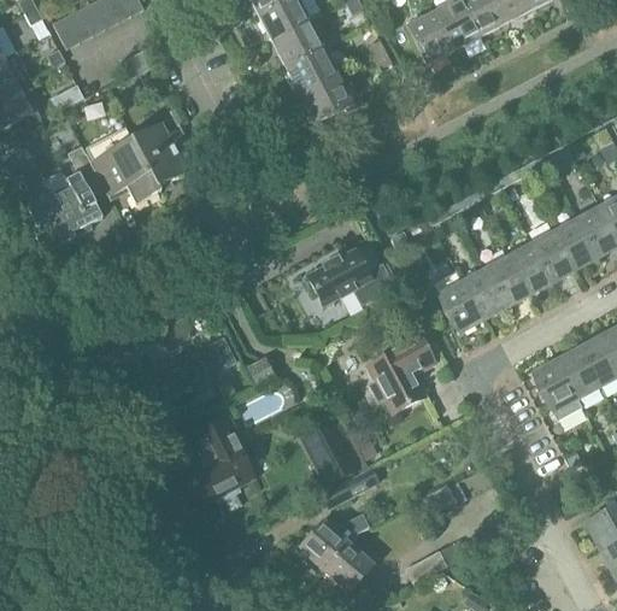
[(25,12),(37,6),(34,0),(22,0),(19,1),(25,12)]
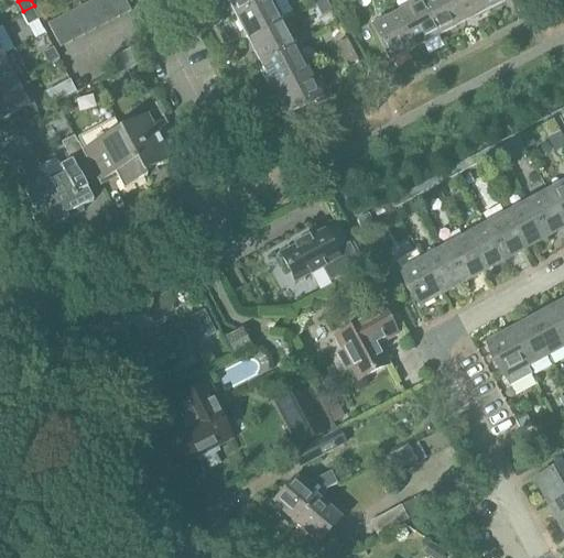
[(86,0),(84,1),(96,25),(108,19),(98,0),(86,0)]
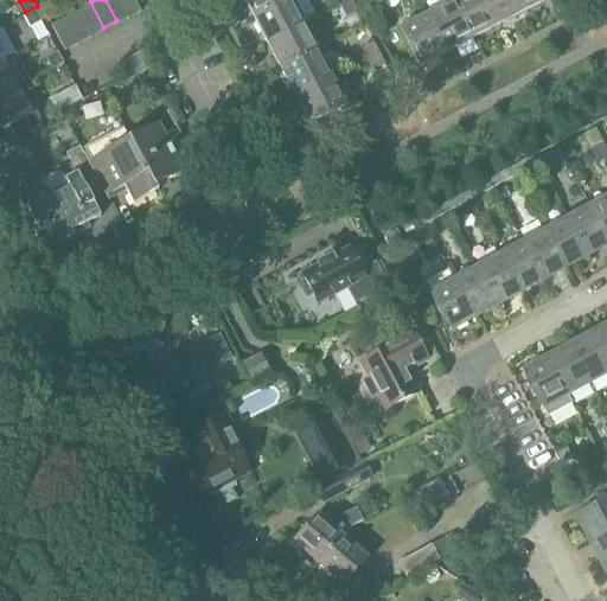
[(128,14),(121,0),(106,0),(116,20),(128,14)]
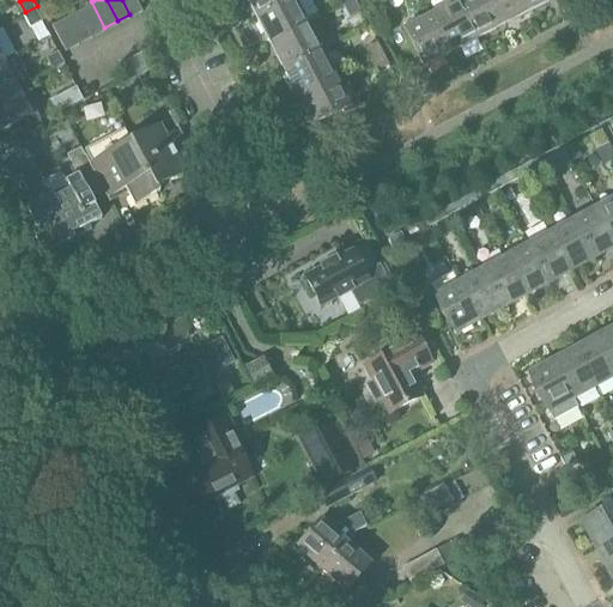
[(122,0),(129,14),(140,10),(135,0),(122,0)]
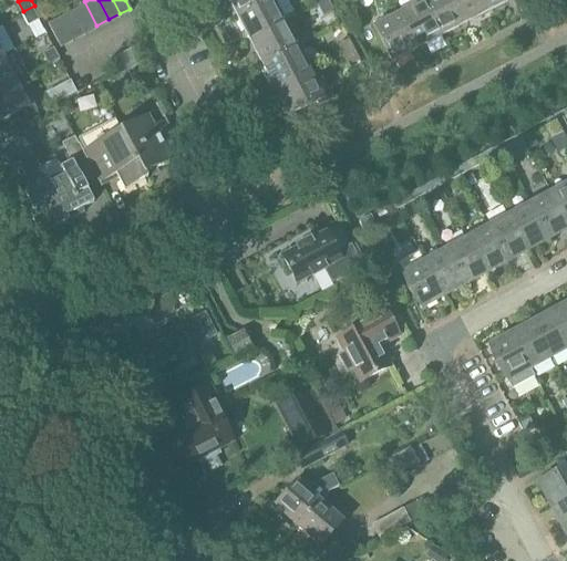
[(229,0),(236,12),(259,0),(229,0)]
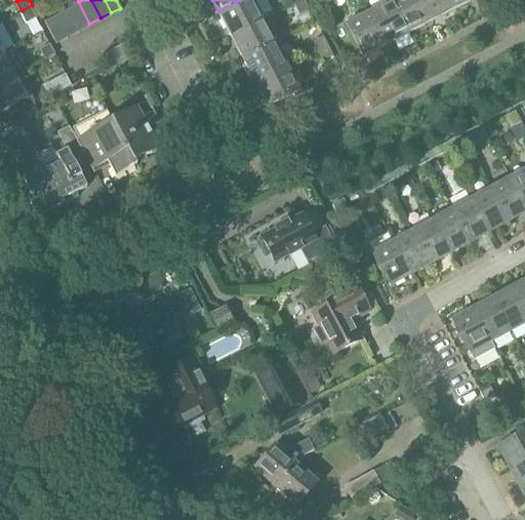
[(240,0),(218,11),(231,35),(264,17),(254,0),(240,0)]
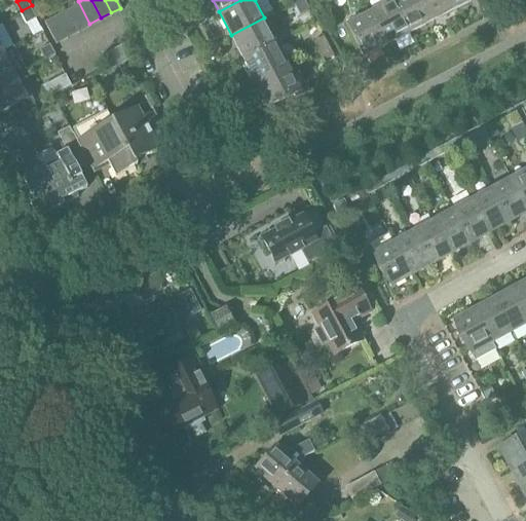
[(310,6),(307,0),(297,0),(295,1),(300,11),(310,6)]
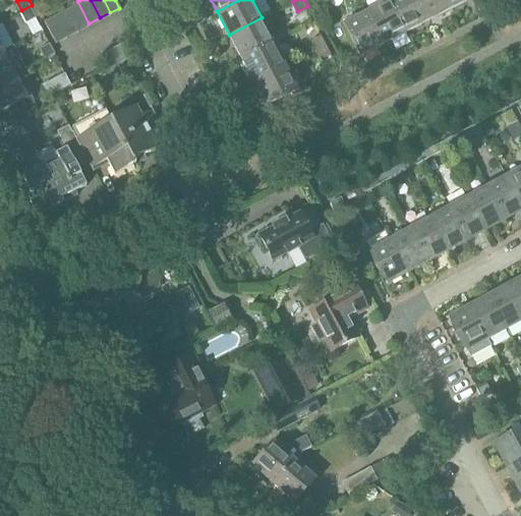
[(383,0),(365,9),(383,42),(406,30),(391,0),(383,0)]
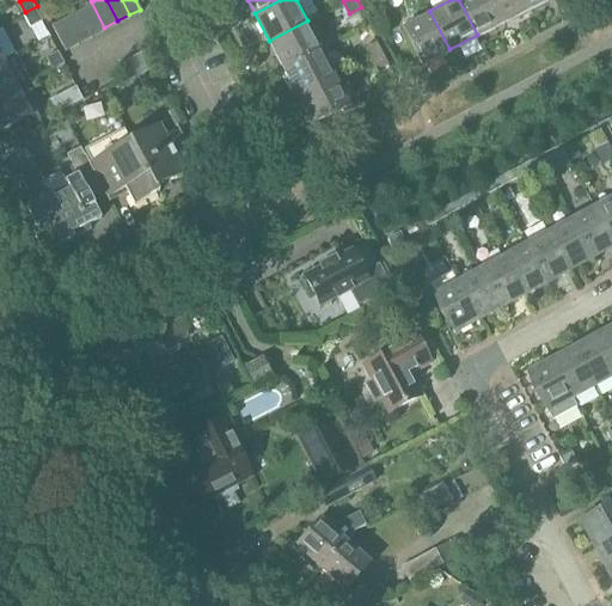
[(459,0),(477,35),(503,20),(493,0),(459,0)]
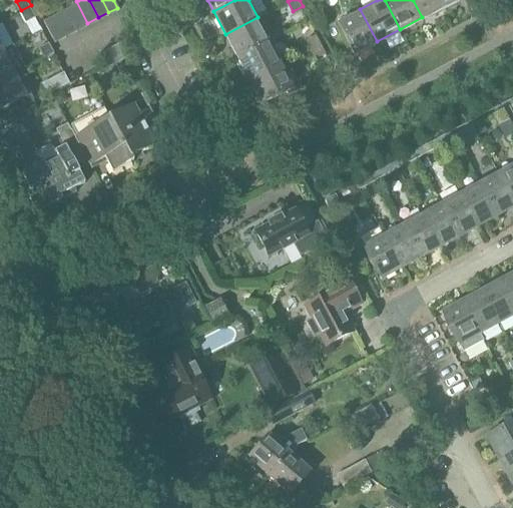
[(444,6),(441,0),(413,0),(422,17),(444,6)]
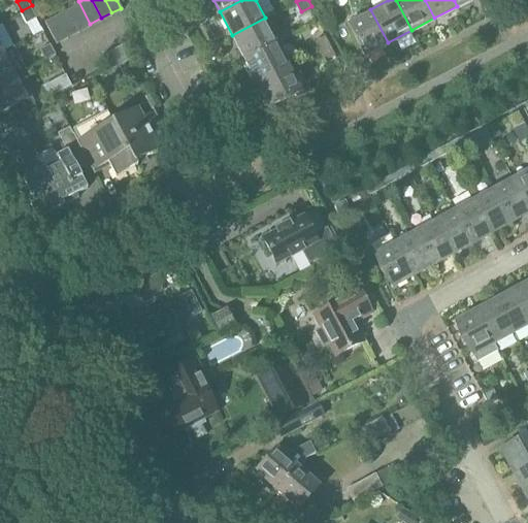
[(90,24),(78,1),(67,7),(78,29),(90,24)]
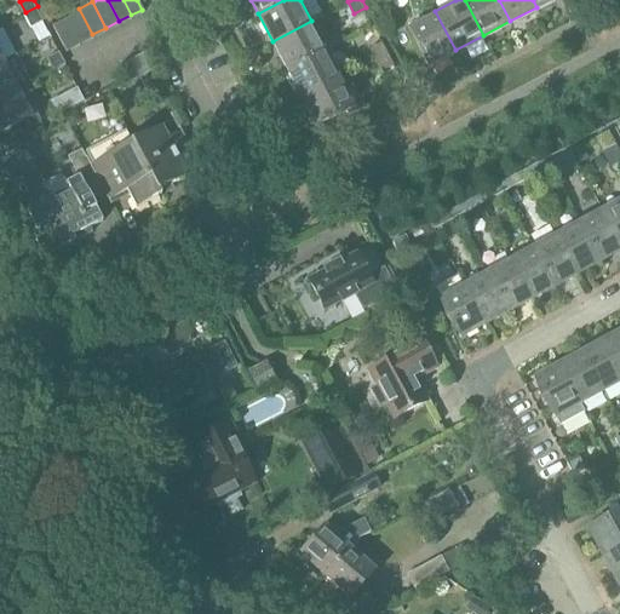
[(38,6),(26,12),(32,24),(44,18),(38,6)]
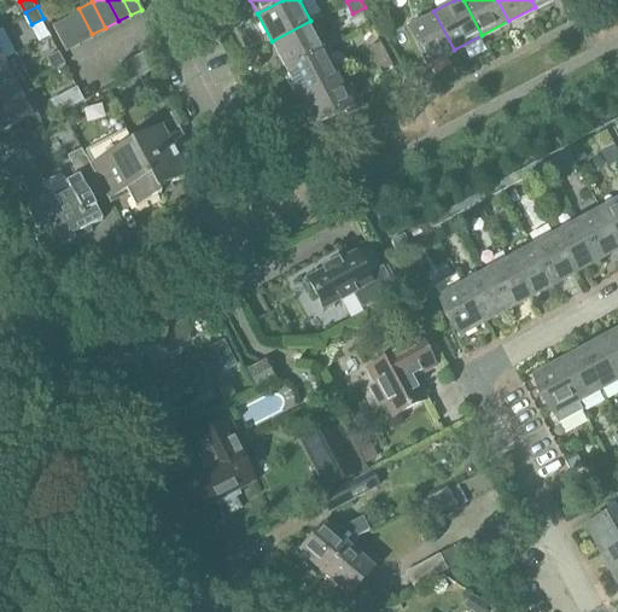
[(79,9),(65,15),(79,41),(92,34),(79,9)]
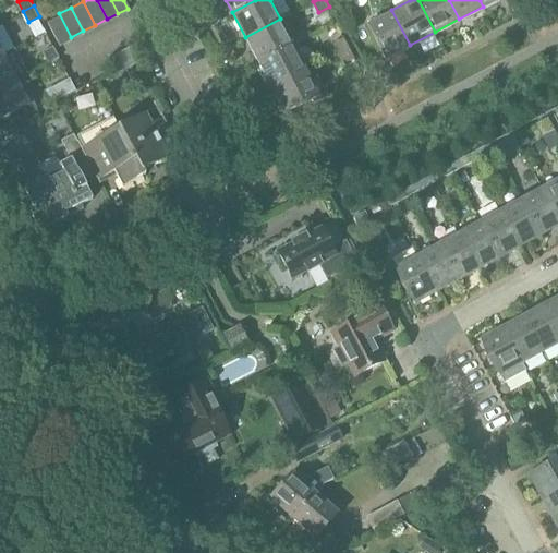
[(410,45),(391,10),(366,23),(384,58),(410,45)]
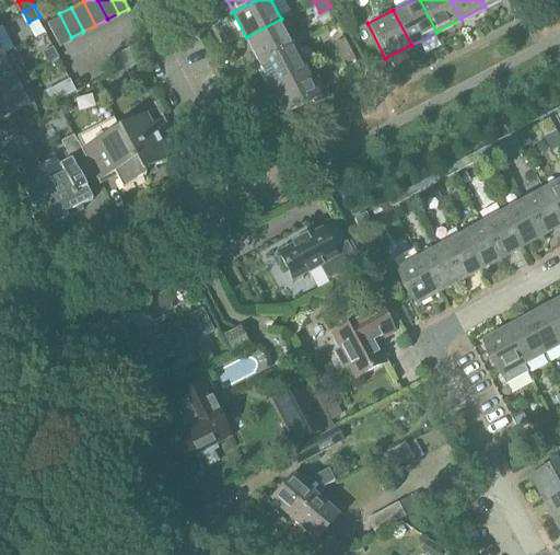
[(71,37),(59,13),(46,20),(58,44),(71,37)]
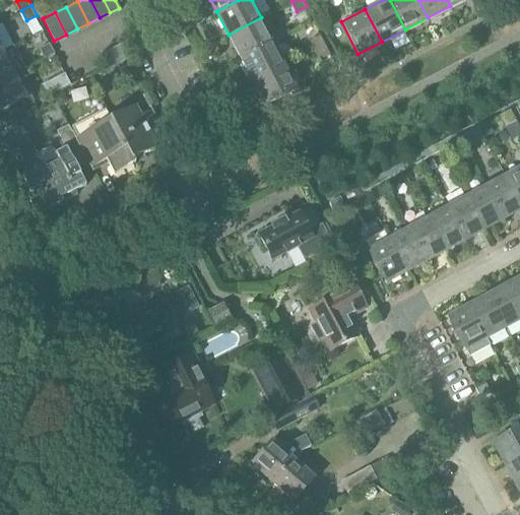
[(272,40),(261,17),(229,35),(240,57),(272,40)]
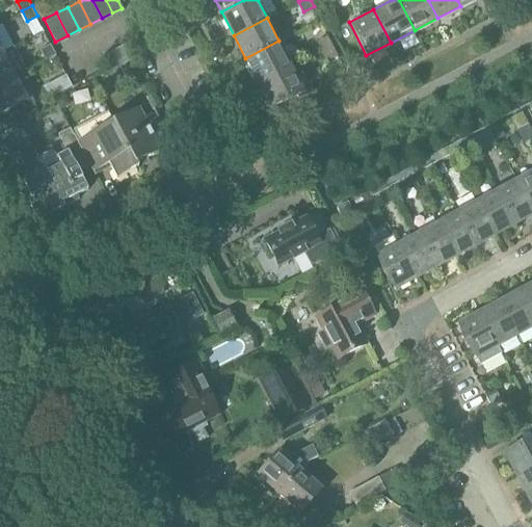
[(322,49),(334,43),(328,32),(317,37),(322,49)]
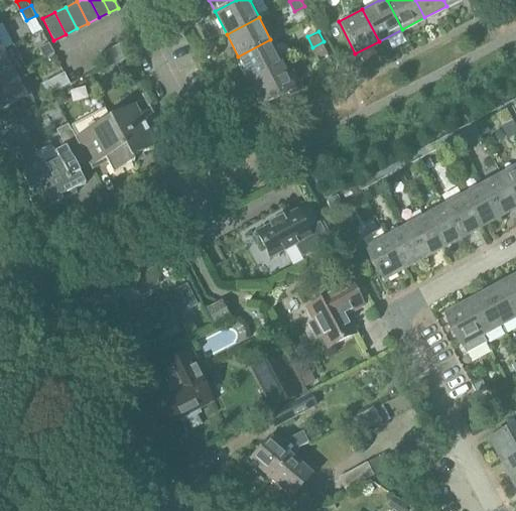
[(49,39),(39,44),(44,55),(54,50),(49,39)]
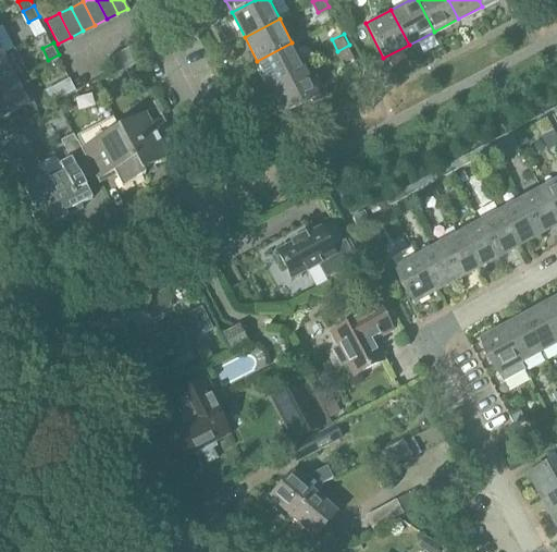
[(292,43),(257,61),(270,85),(305,68),(292,43)]
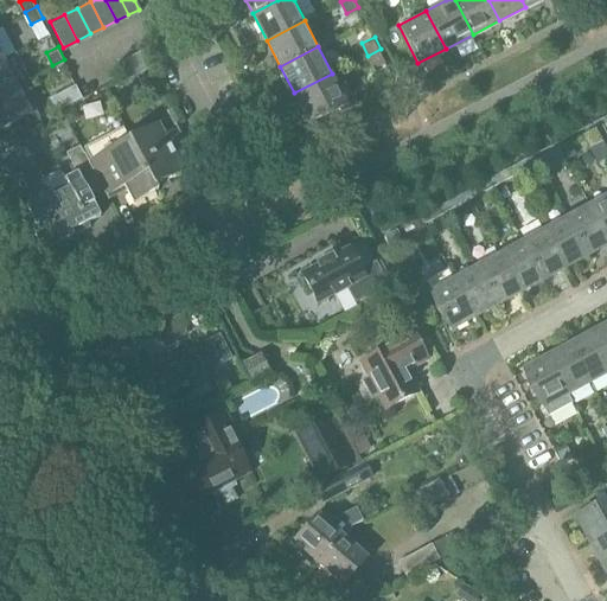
[(381,49),(368,56),(374,65),(385,58),(381,49)]
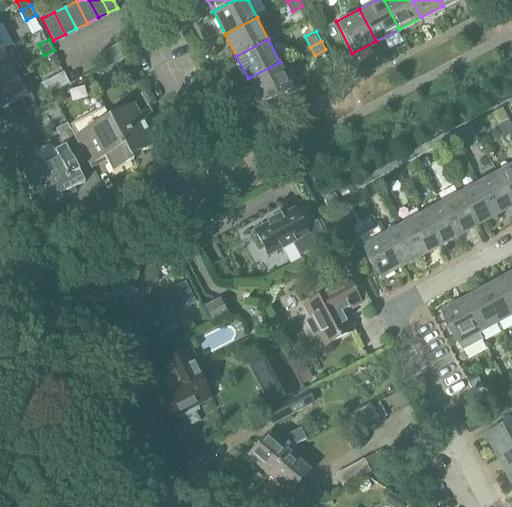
[(2,49),(0,49),(0,78),(14,71),(2,49)]
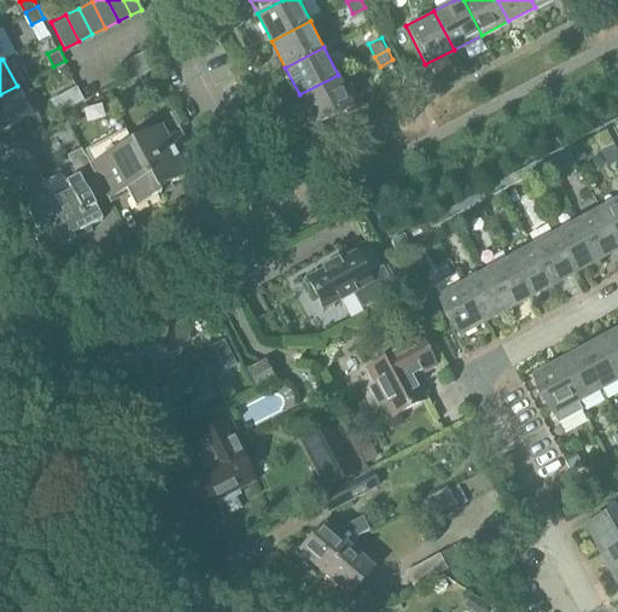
[(353,103),(338,75),(299,94),(314,122),(353,103)]
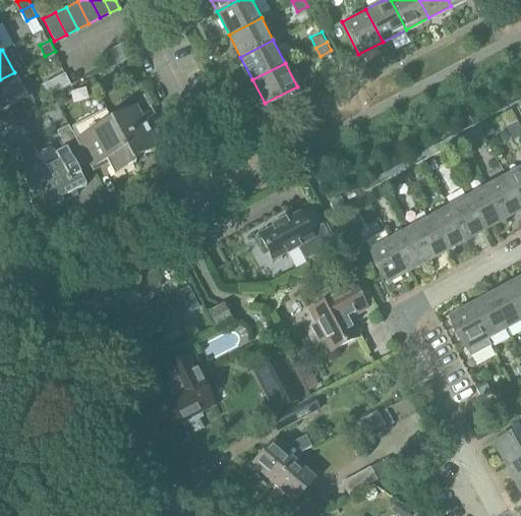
[(26,96),(14,72),(0,79),(0,109),(13,102),(21,118),(32,113),(23,98),(26,96)]
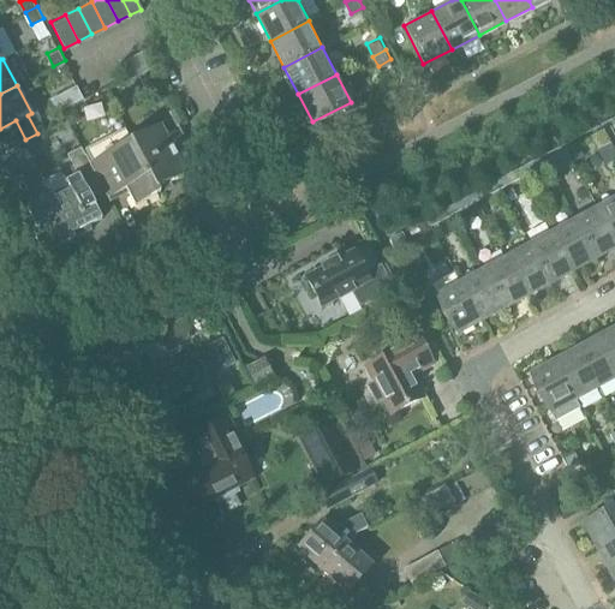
[(51,99),(55,109),(81,96),(75,85),(51,99)]
